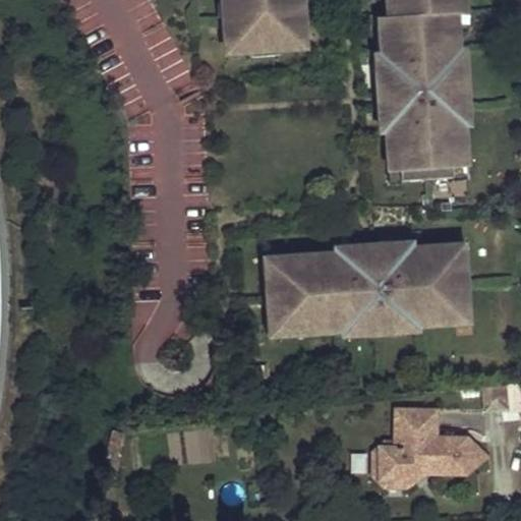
[(226,0),(227,2),(232,1),(235,51),(256,49),(256,45),(303,41),(301,26),(307,26),(305,6),(300,6),(299,0),(226,0)]
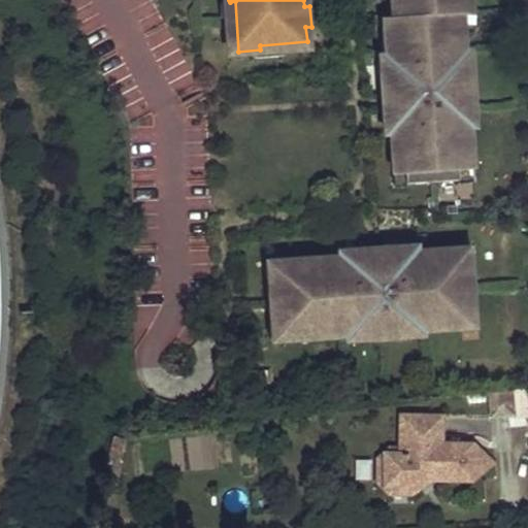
[(410,180),(464,176),(463,164),(479,163),(473,102),(479,102),(475,60),(466,61),(465,48),(469,48),(467,20),(458,21),(457,9),(466,9),(465,0),(395,0),(396,3),(405,2),(406,13),(396,14),(397,26),(388,27),(390,55),(395,55),(396,65),(391,65),(395,119),(399,118),(400,129),(395,128),(398,170),(410,169),(410,180)]
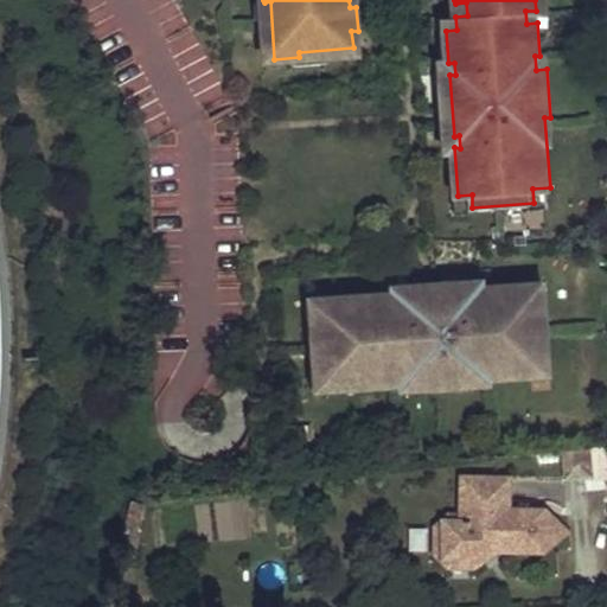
[(388,294),(305,300),(312,394),(394,388),(487,382),(548,377),(542,283),(483,287),(388,294)]
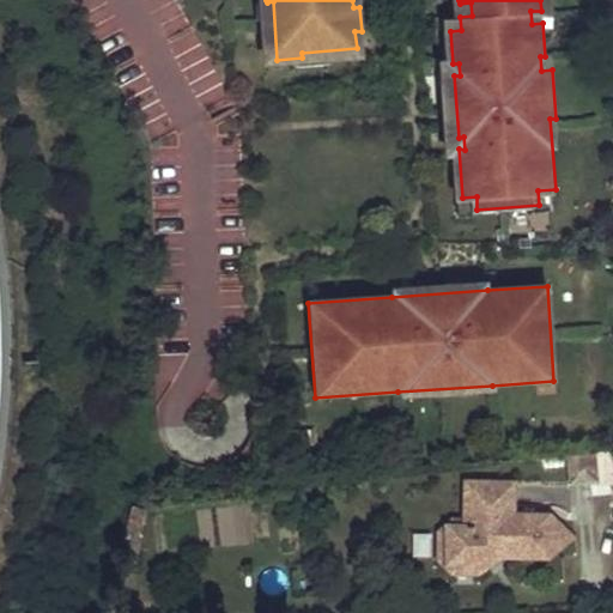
[(595,479),(593,450),(568,453),(570,481),(595,479)]
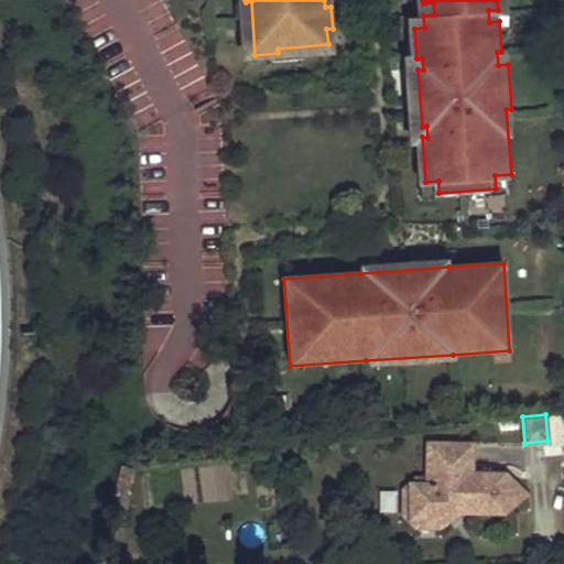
[(427,477),(426,484),(410,485),(410,521),(443,521),(443,512),(461,512),(503,513),(528,495),(505,475),(472,474),(472,444),(427,443),(427,477)]
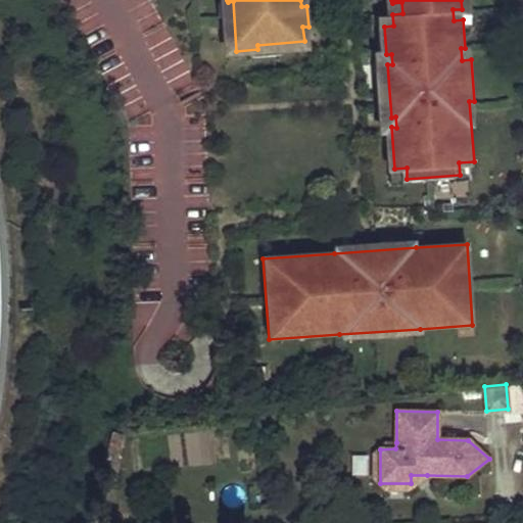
[(395,448),(396,442),(374,443),(374,477),(385,489),(408,489),(427,475),(411,475),(411,483),(380,483),(380,449),(395,448)]
